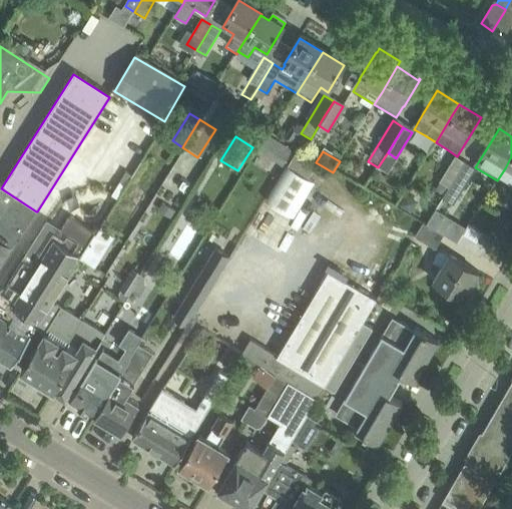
[(511,156),(505,168),(497,180),(511,189),(511,194),(509,199),(511,200),(511,156)]
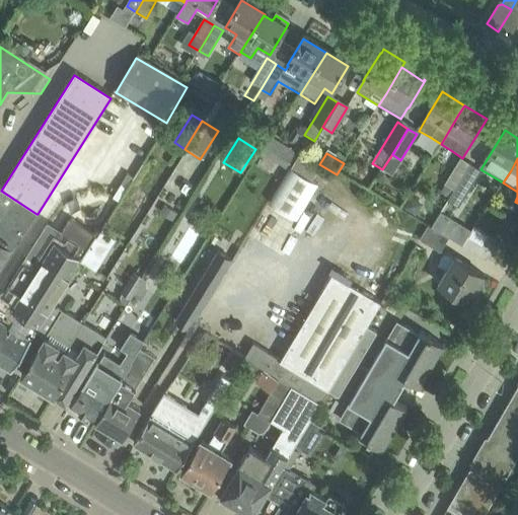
[(444,187),(454,194),(469,167),(460,161),(444,187)]
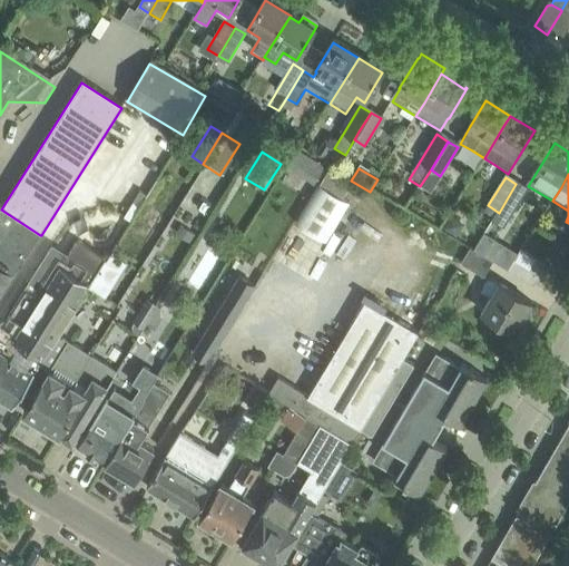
[(527,191),(516,184),(499,213),(490,226),(500,232),(527,191)]
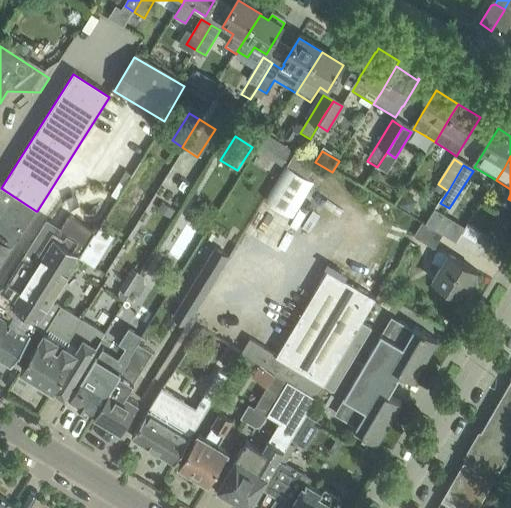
[(286,167),(265,201),(292,218),(313,184),(286,167)]
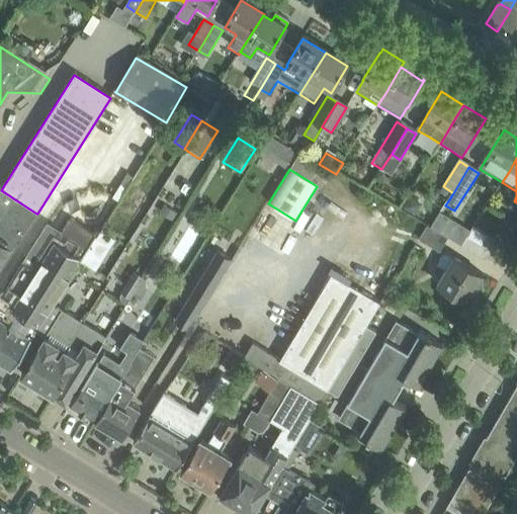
[(0,268),(36,213),(1,190),(0,190),(0,268)]
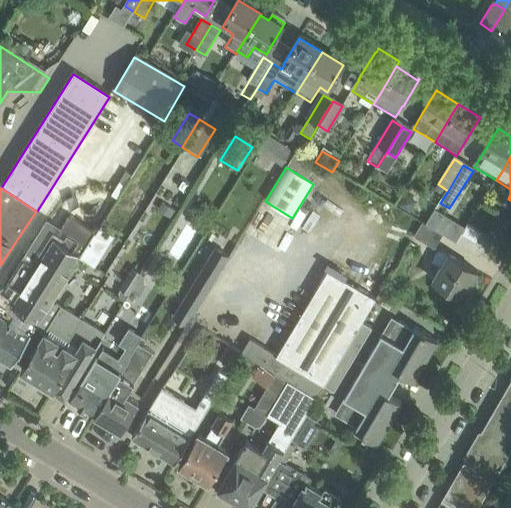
[(409,213),(412,207),(410,200),(405,196),(399,206),(409,213)]
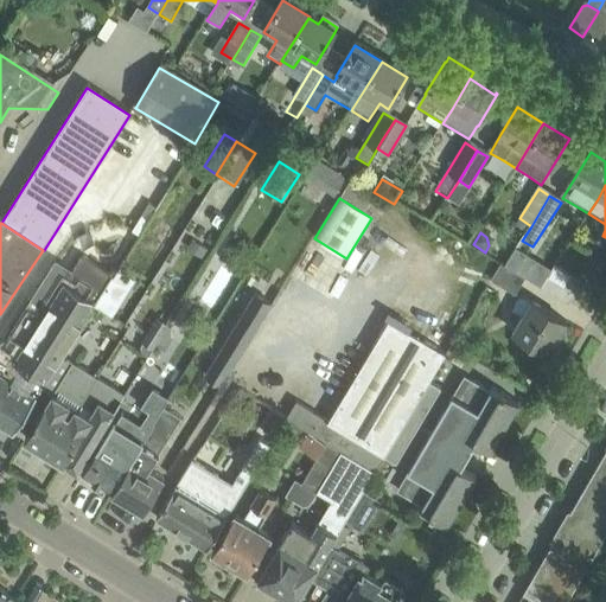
[(0,427),(13,435),(36,398),(113,279),(82,260),(81,260),(64,286),(49,276),(5,344),(10,347),(4,356),(0,353),(0,427)]
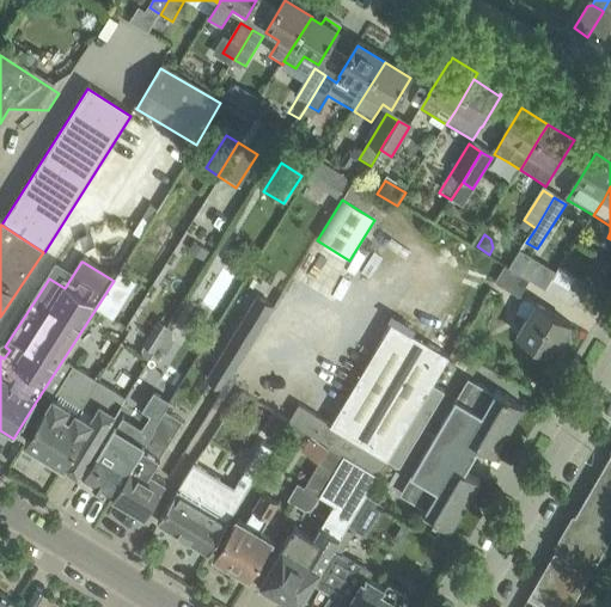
[(518,301),(529,283),(503,269),(493,286),(518,301)]
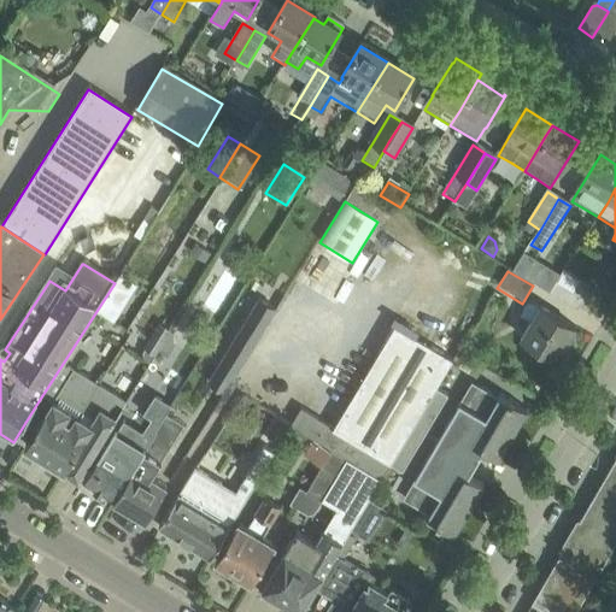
[(550,296),(575,311),(590,289),(579,283),(563,274),(556,286),(550,296)]
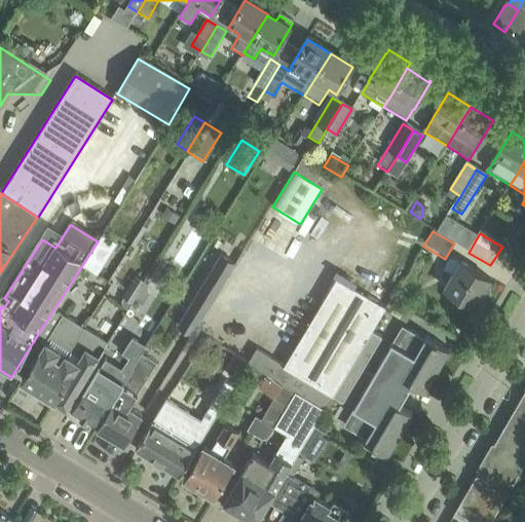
[(474,308),(490,282),(452,259),(444,272),(452,277),(444,290),(474,308)]
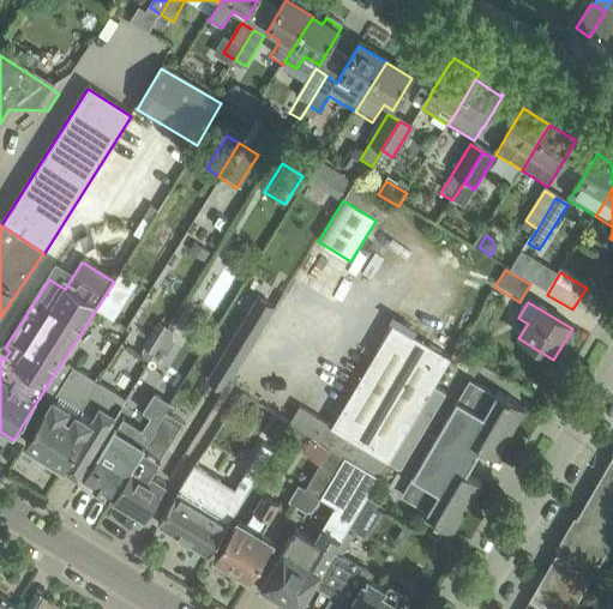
[(388,465),(433,390),(469,330),(446,317),(427,348),(392,326),(331,428),(299,410),(289,426),(329,450),(344,459),(378,481),(388,465)]
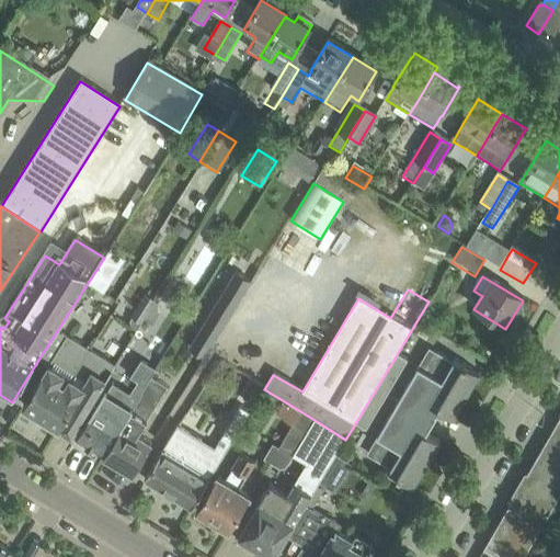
[(194,305),(167,350),(186,361),(213,317),(194,305)]
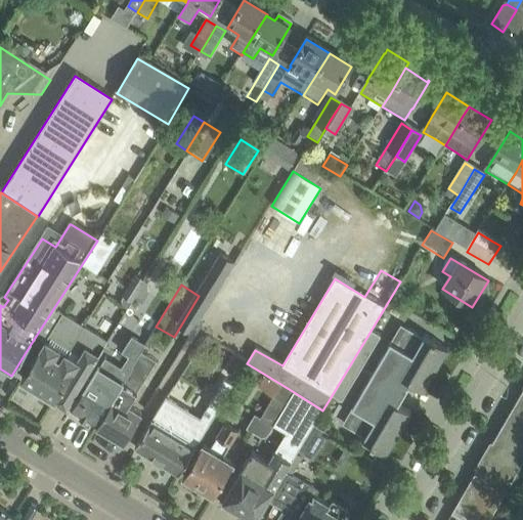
[(40,350),(20,382),(40,393),(66,409),(88,374),(98,357),(106,344),(83,330),(62,316),(46,343),(45,342),(40,350)]
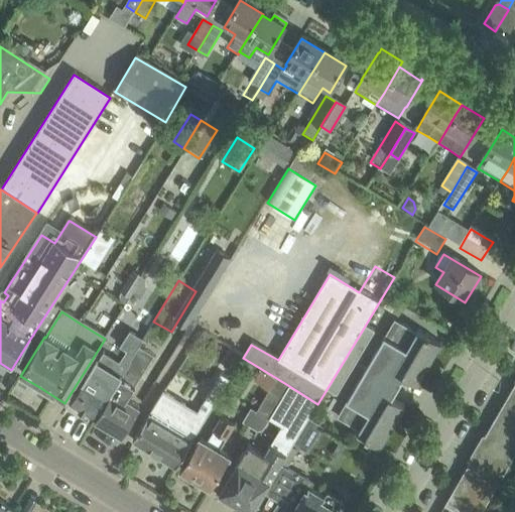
[(365,371),(397,390),(403,380),(416,387),(440,346),(417,332),(415,335),(401,327),(391,344),(384,339),(365,371)]
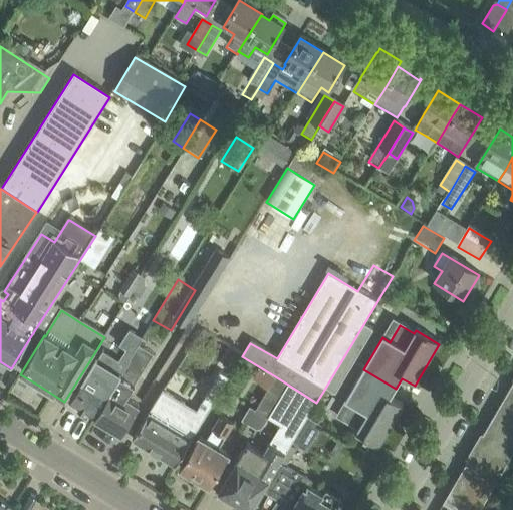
[(372,331),(362,326),(324,390),(334,396),(372,331)]
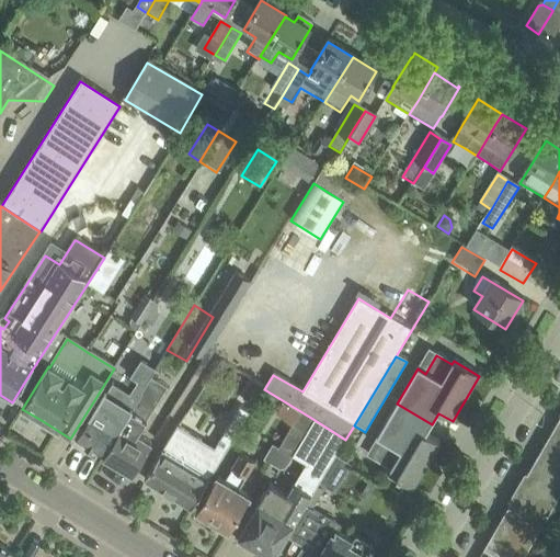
[(93,410),(75,441),(103,458),(122,428),(141,395),(140,395),(150,378),(155,371),(139,361),(128,378),(136,384),(128,396),(111,385),(104,396),(103,395),(93,410)]
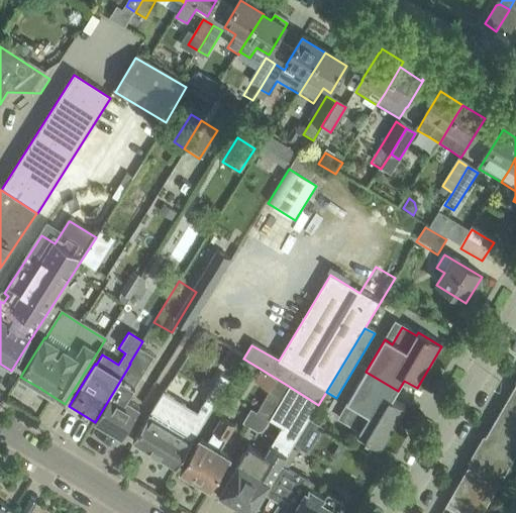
[(112,394),(95,422),(122,438),(139,411),(126,403),(153,357),(138,348),(129,364),(130,364),(112,394)]
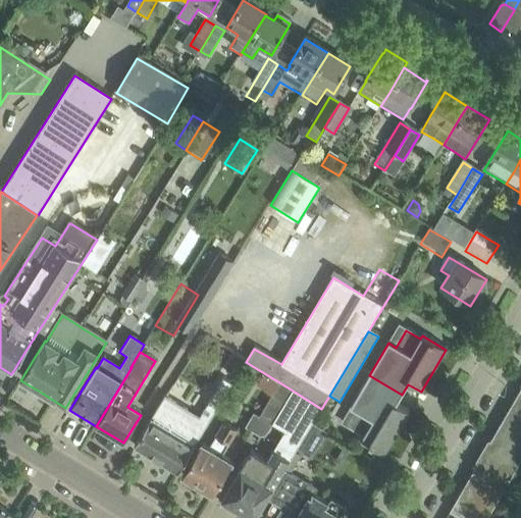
[(361,441),(383,455),(409,413),(396,405),(402,395),(369,375),(350,408),(358,412),(348,429),(362,438),(361,441)]
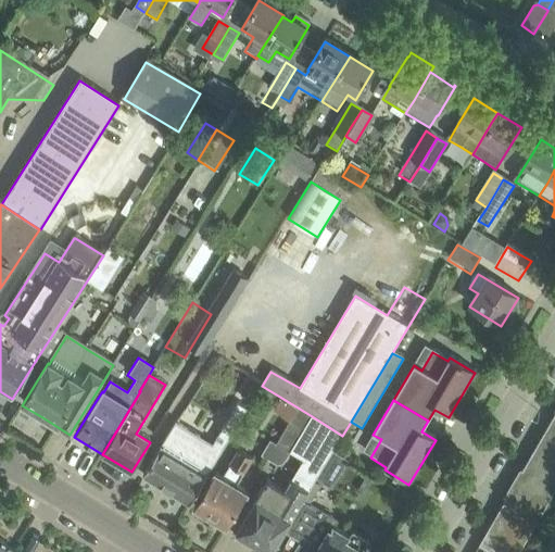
[(160,448),(142,478),(189,505),(247,410),(237,404),(212,446),(175,424),(161,446),(164,447),(162,449),(160,448)]
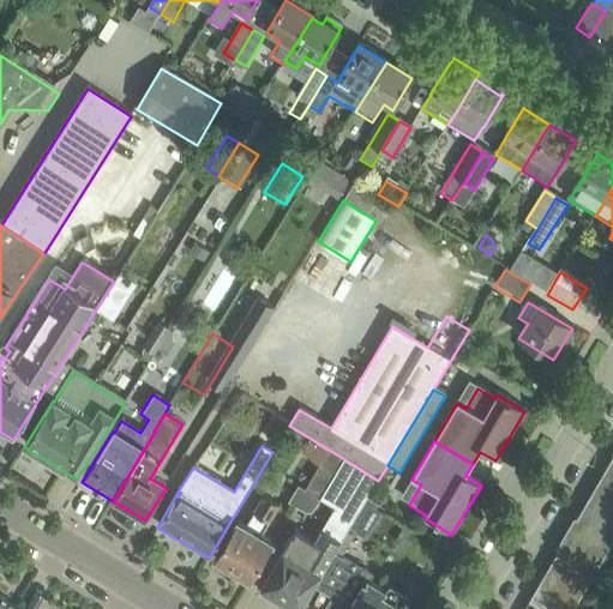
[(319,500),(344,459),(329,450),(305,492),(319,500)]
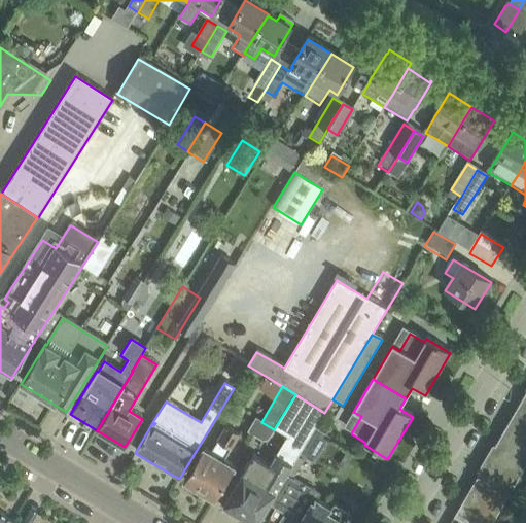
[(525,392),(491,453),(522,472),(525,464),(525,392)]
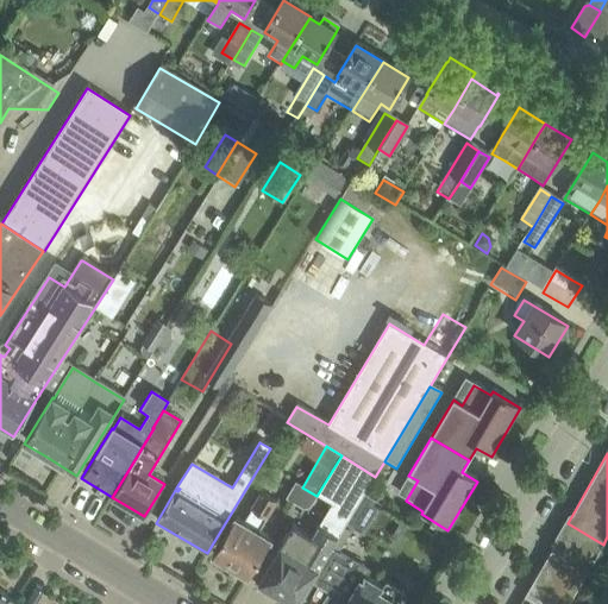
[(312,583),(330,552),(337,540),(375,477),(342,455),(317,496),(333,507),(312,540),(292,528),(258,585),(288,603),(299,603),(312,583)]
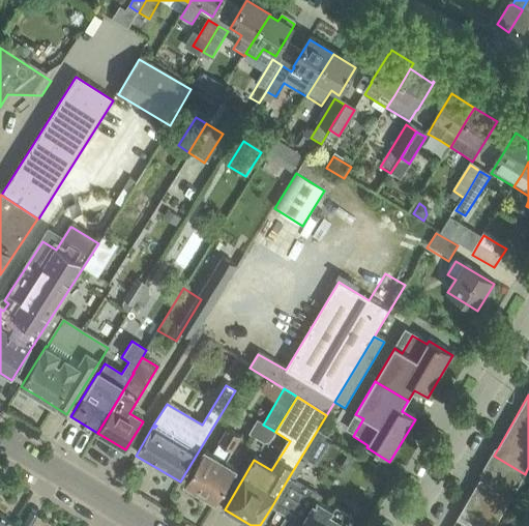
[(184,485),(215,504),(236,471),(226,465),(240,439),(228,431),(212,457),(204,453),(184,485)]
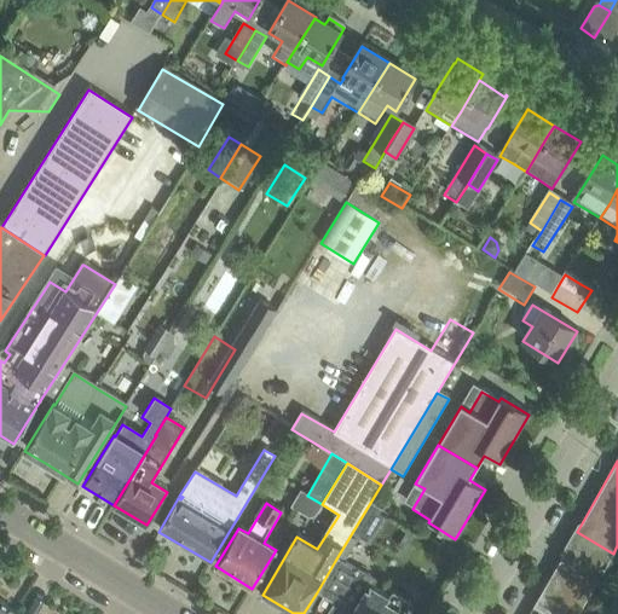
[(356,537),(369,545),(387,516),(373,508),(356,537)]
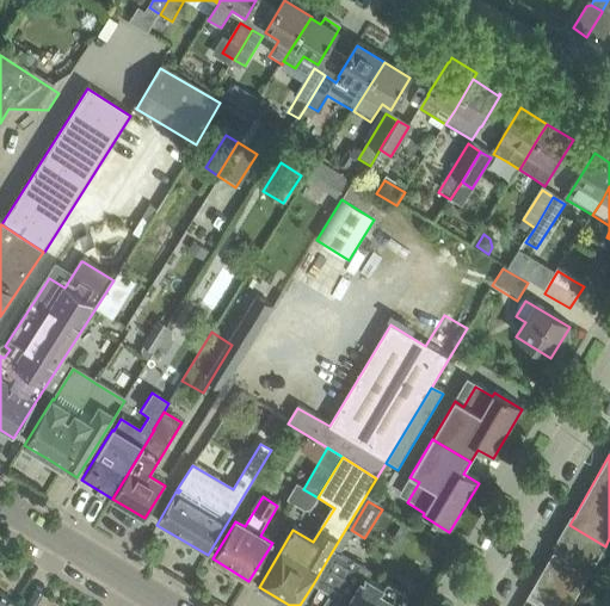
[(404,523),(390,543),(399,548),(411,526),(404,523)]
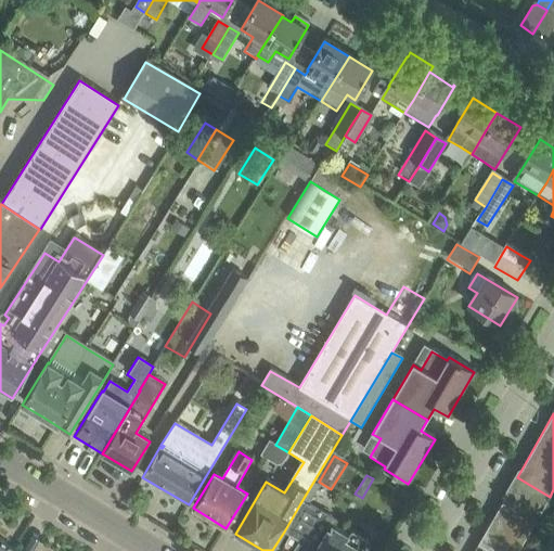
[(517,477),(478,546),(487,550),(517,550),(550,497),(517,477)]
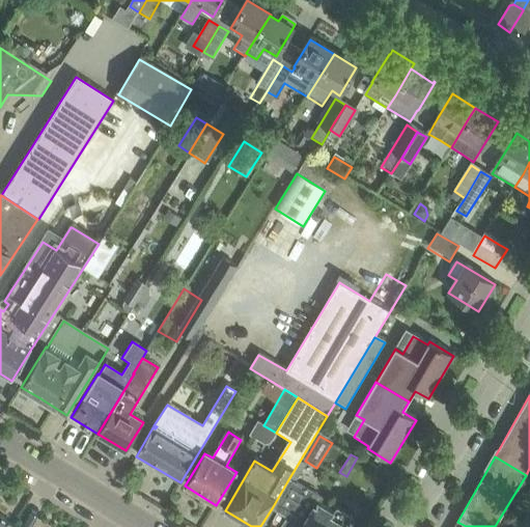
[(287,481),(272,508),(287,519),(282,526),(342,526),(330,519),(333,514),(317,504),(321,499),(305,490),(304,491),(287,481)]
